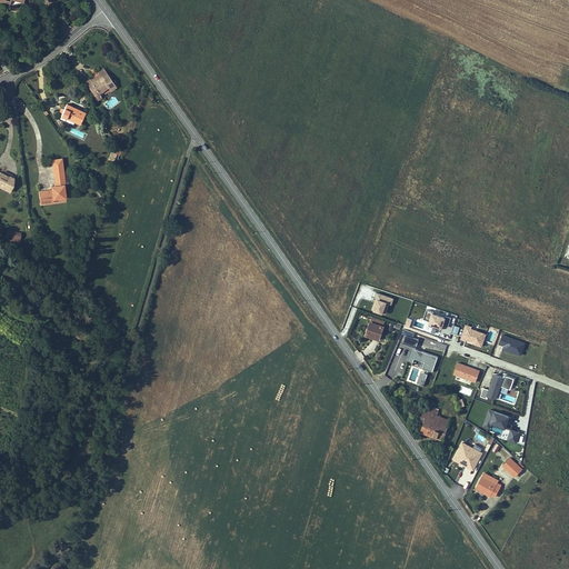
[(86,79),(89,83),(108,71),(105,66),(86,79)]
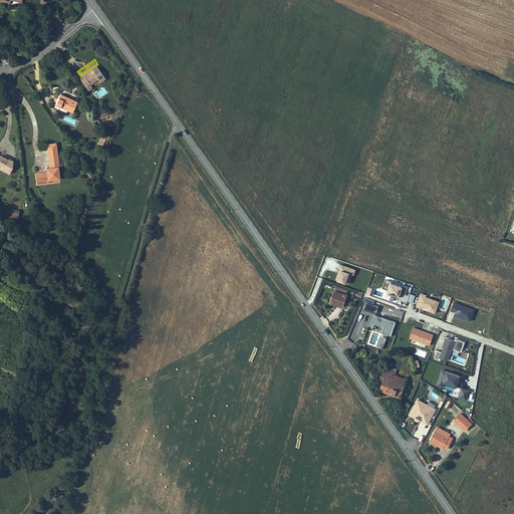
[(97,64),(80,75),(89,88),(93,85),(91,83),(99,77),(101,79),(106,76),(97,64)]
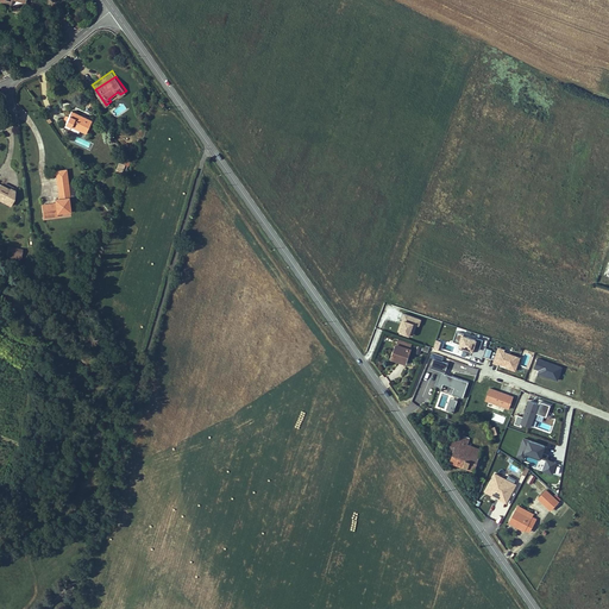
[(87,133),(93,120),(73,111),(67,124),(87,133)]
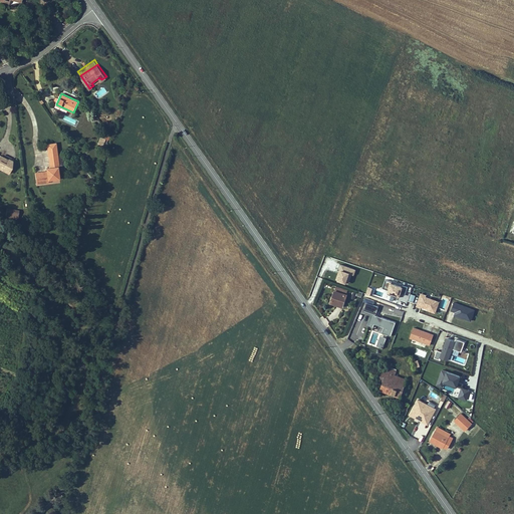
[(101,131),(98,142),(107,144),(110,133),(101,131)]
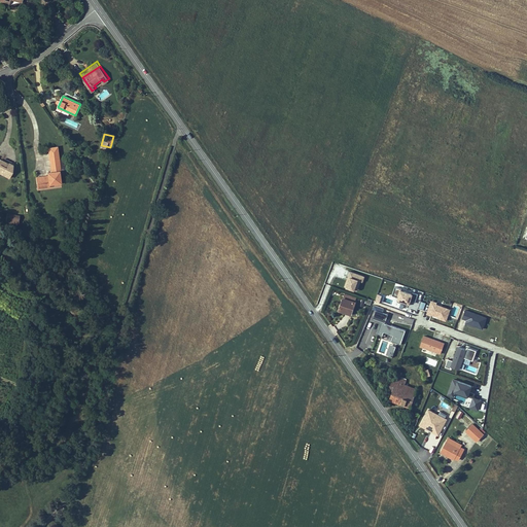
[(36,177),(37,184),(49,182),(49,184),(61,182),(60,170),(61,170),(58,146),(48,148),(51,172),(47,172),(48,175),(36,177)]
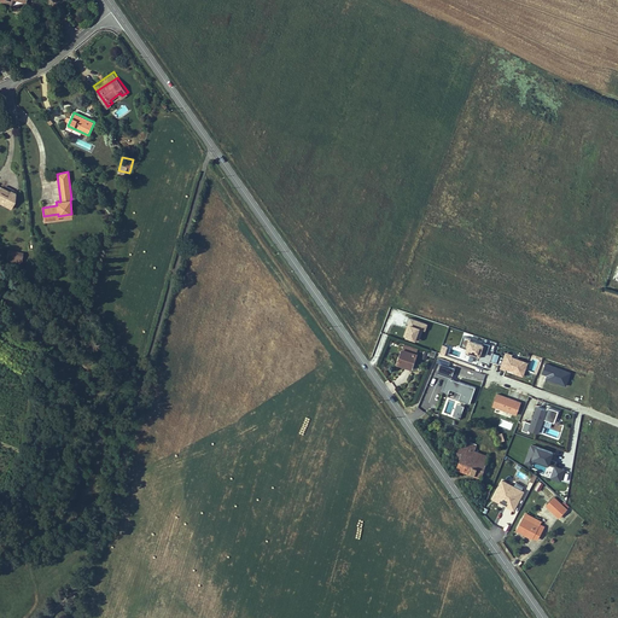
[(0,204),(11,209),(16,202),(17,194),(11,192),(10,192),(0,187),(0,204)]
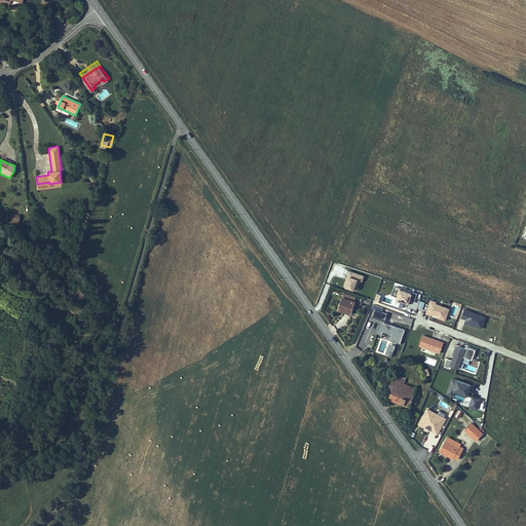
[(7,202),(5,210),(17,213),(20,204),(7,202)]
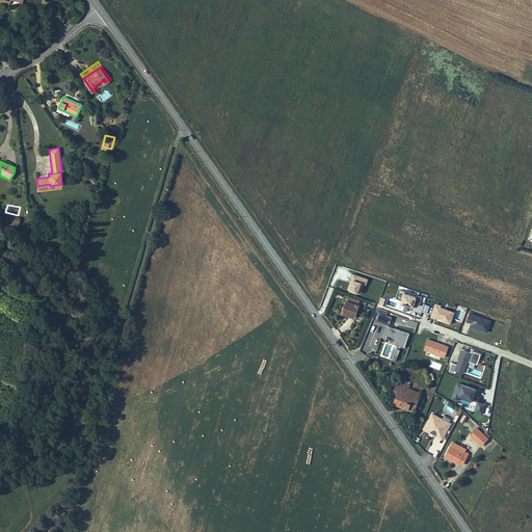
[(7,215),(6,223),(20,224),(20,216),(7,215)]
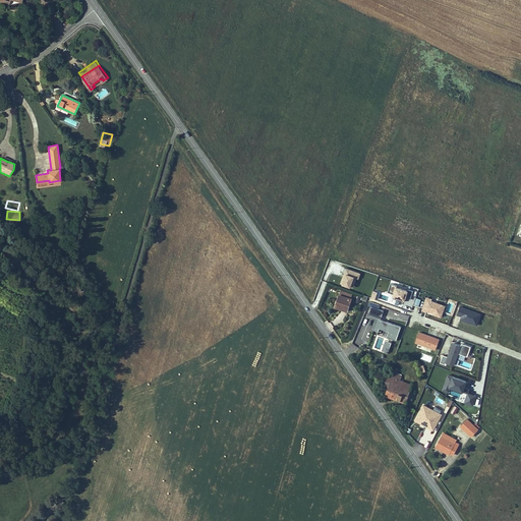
[(353,288),(356,278),(358,279),(360,273),(345,268),(340,283),(353,288)]
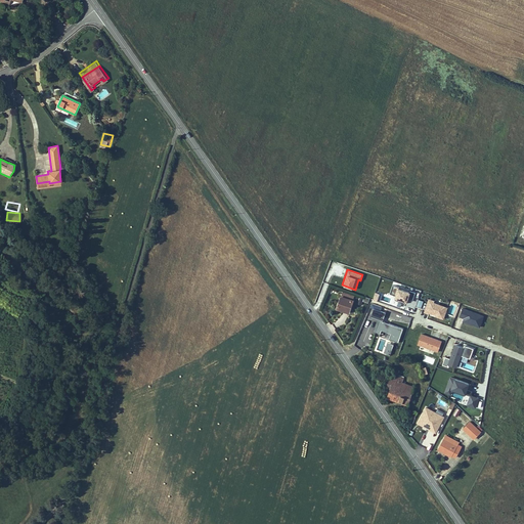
[(395,295),(394,299),(407,303),(408,299),(412,300),(415,293),(392,286),(390,293),(395,295)]
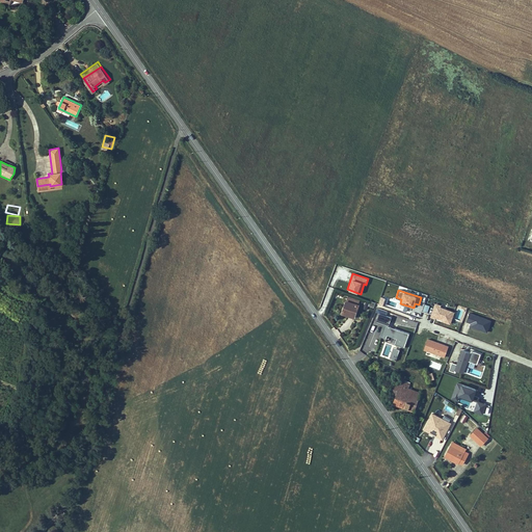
[(345,293),(341,306),(345,307),(346,306),(354,309),(358,297),(356,297),(345,293)]
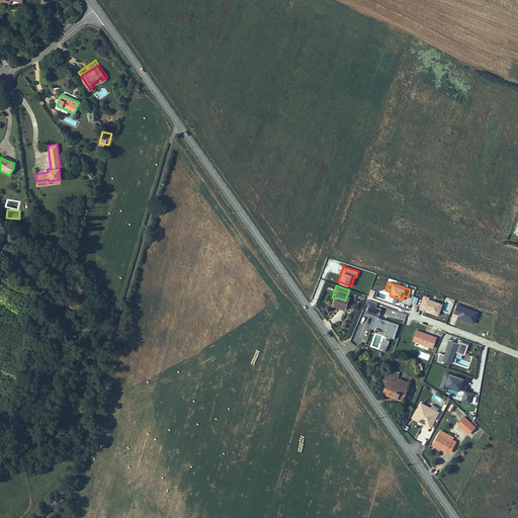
[(438,315),(443,303),(423,295),(419,309),(438,315)]
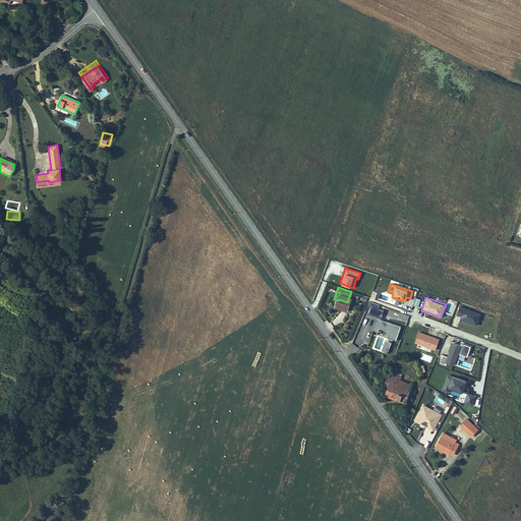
[(477,326),(481,313),(459,305),(455,317),(477,326)]
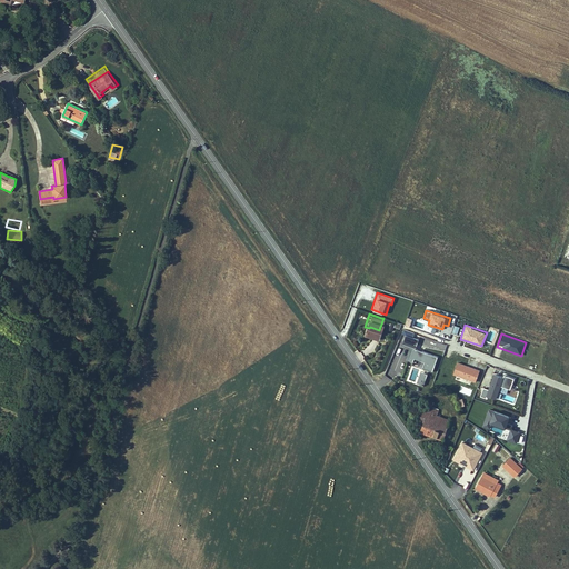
[(405,361),(432,370),(437,356),(415,349),(418,339),(405,335),(401,345),(409,347),(405,361)]
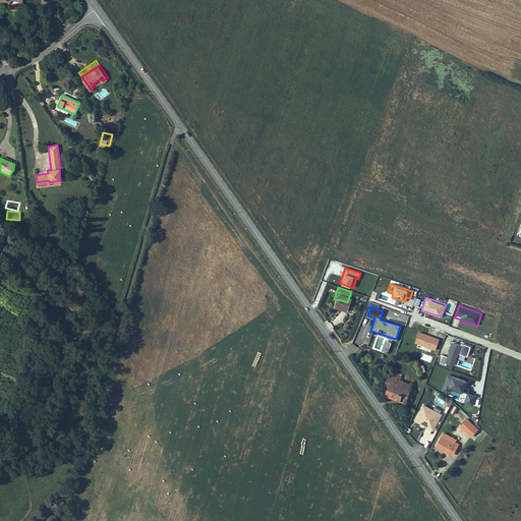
[(435,350),(440,338),(418,331),(414,342),(435,350)]
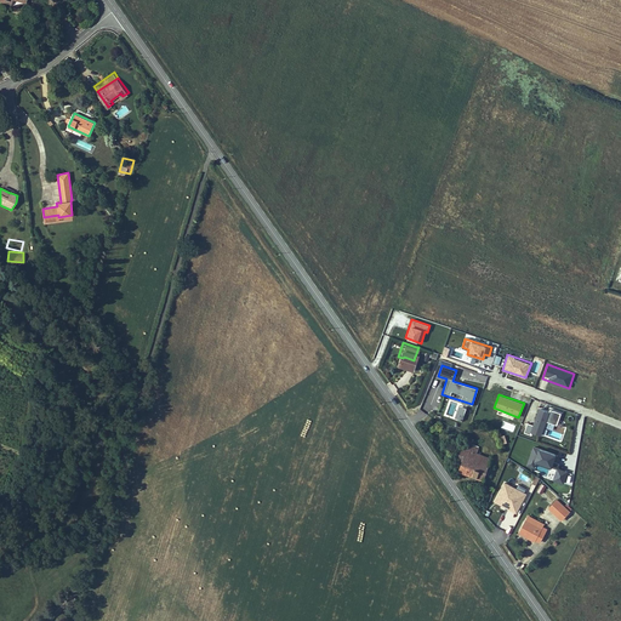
[(455,419),(462,421),(466,408),(460,405),(455,419)]
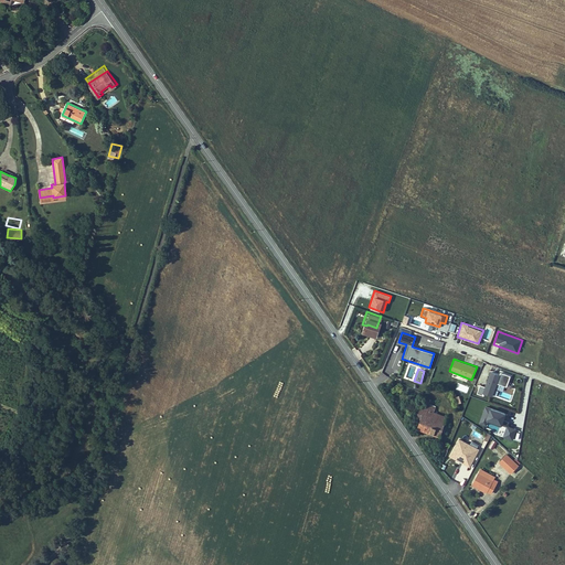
[(484,386),(480,384),(477,392),(492,397),(497,383),(507,386),(510,375),(500,372),(500,374),(490,371),(484,386)]
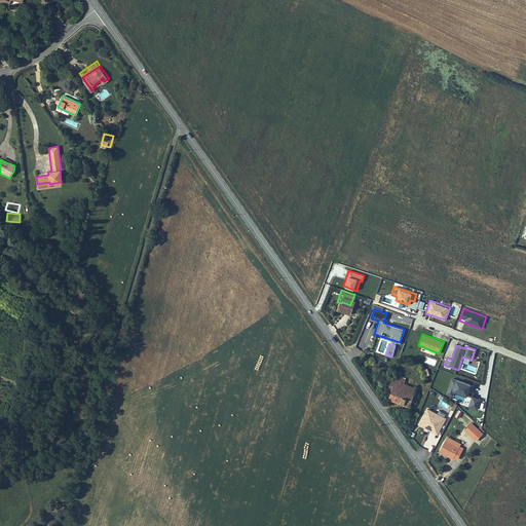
[(439,390),(446,371),(438,369),(430,388),(439,390)]
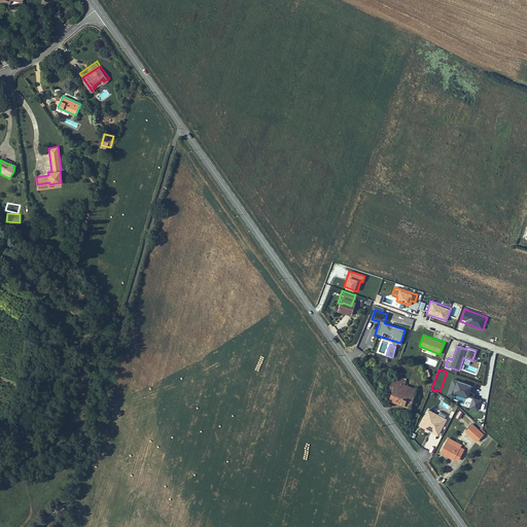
[(390,388),(387,395),(410,407),(417,393),(402,386),(405,382),(407,378),(400,375),(398,379),(389,374),(388,376),(390,378),(386,386),(390,388)]
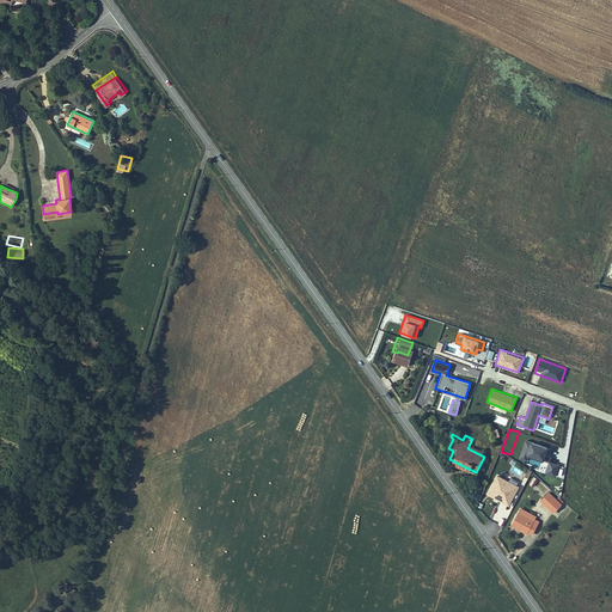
[(538,472),(556,476),(560,463),(550,460),(551,457),(546,454),(549,446),(524,440),(519,459),(527,460),(526,464),(539,467),(538,472)]
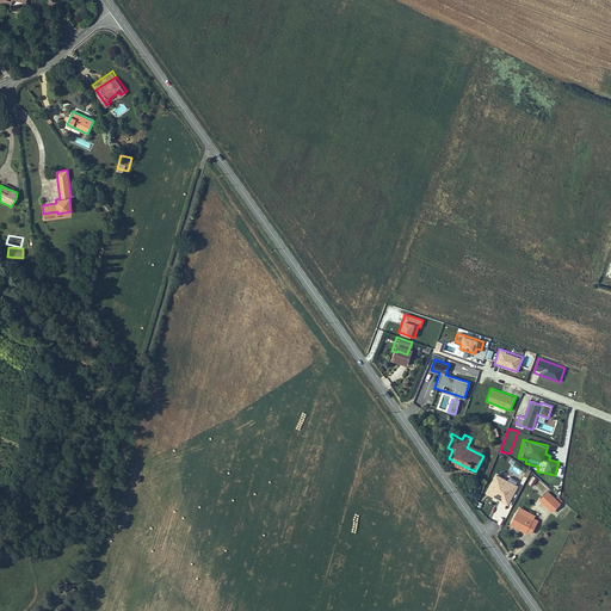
[(469,443),(467,448),(483,456),(486,451),(469,443)]
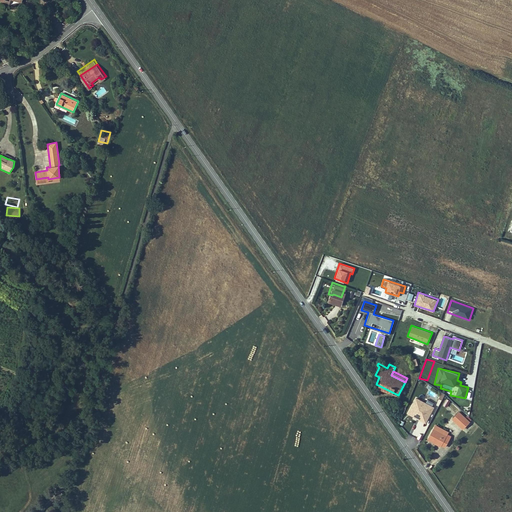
[(421,433),(434,406),(415,397),(407,414),(417,418),(409,435),(421,440),(423,434),(421,433)]
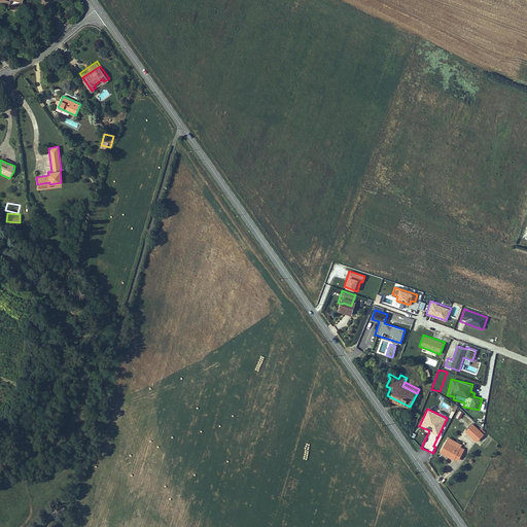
[(461,425),(472,433),(479,426),(466,417),(461,425)]
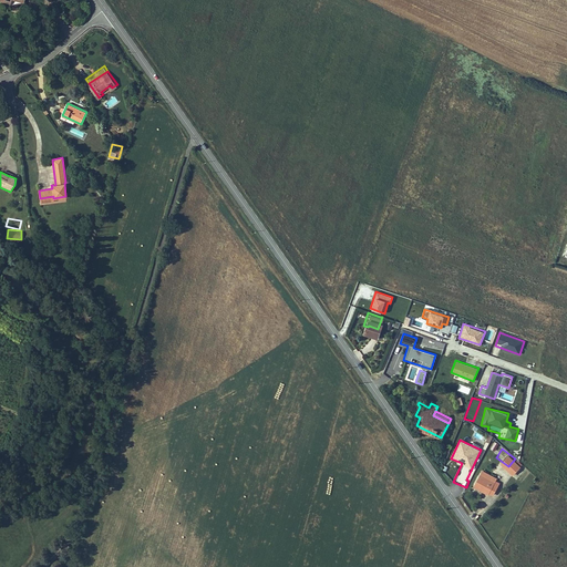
[(491,470),(477,463),(475,467),(488,474),(490,472),(491,470)]
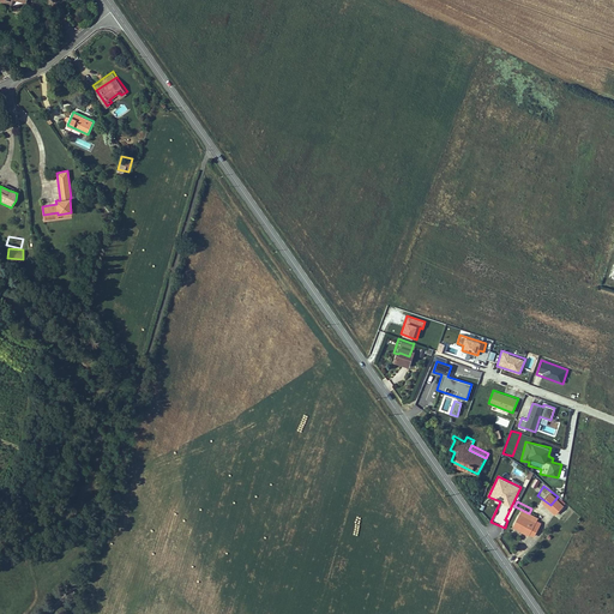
[(530,511),(529,513),(515,506),(509,517),(523,524),(528,527),(535,515),(530,511)]
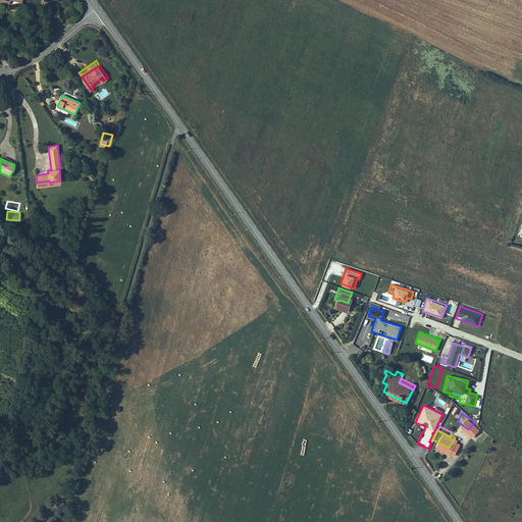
All buildings are outlined.
